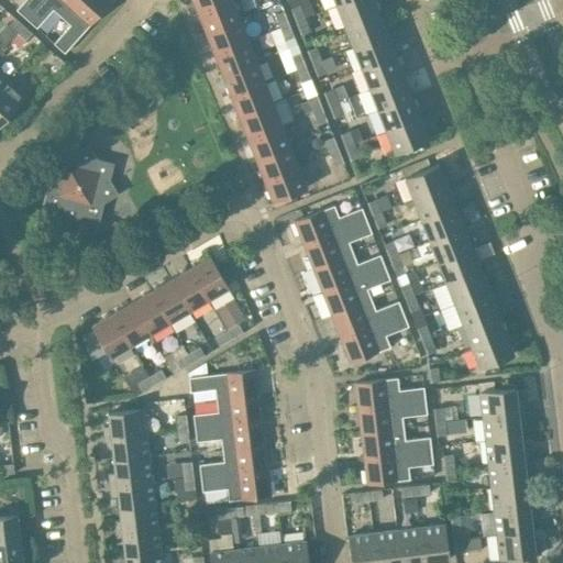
[(26,19),(42,0),(24,0),(15,10),(26,19)]
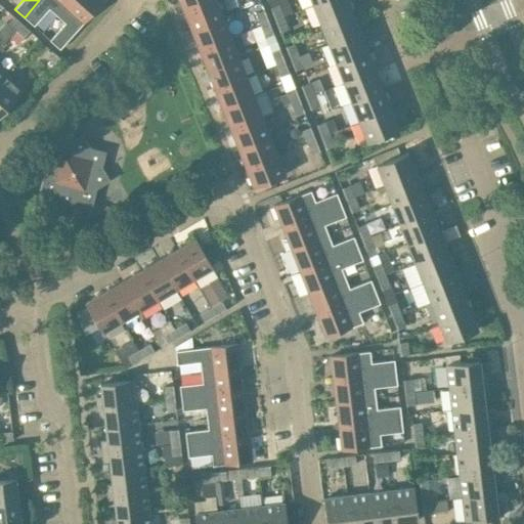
[(57,15),(71,0),(39,0),(25,17),(34,26),(49,9),(57,15)]
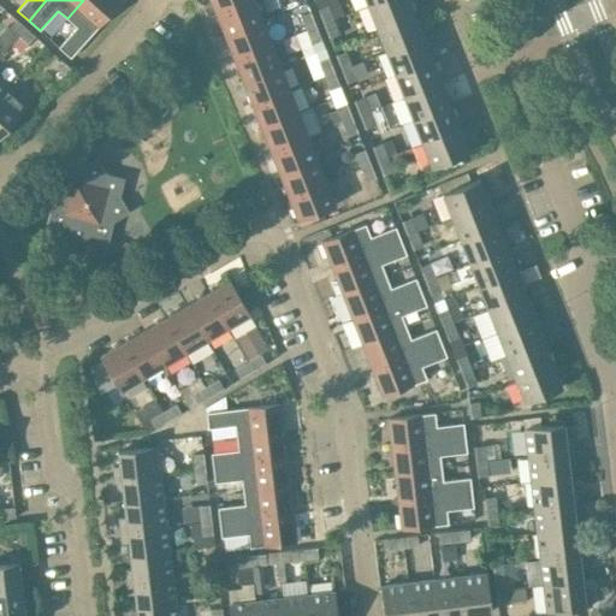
[(70,58),(119,3),(116,0),(83,0),(67,18),(76,27),(58,47),(70,58)]
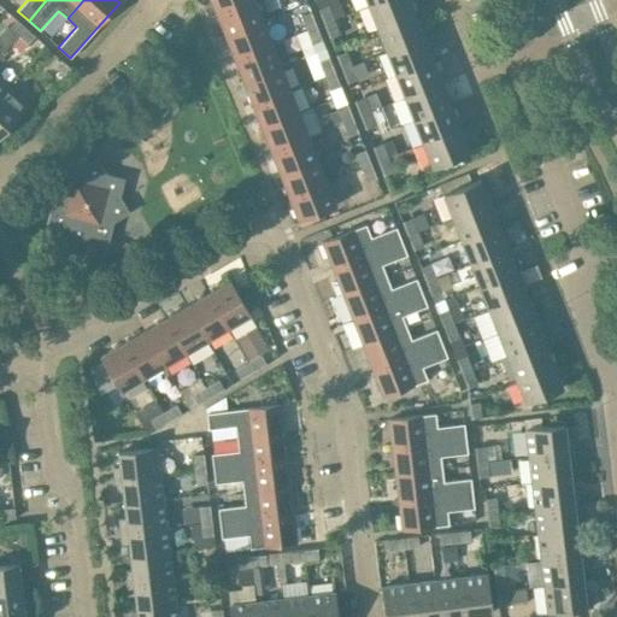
[(247,0),(211,0),(216,12),(247,0)]
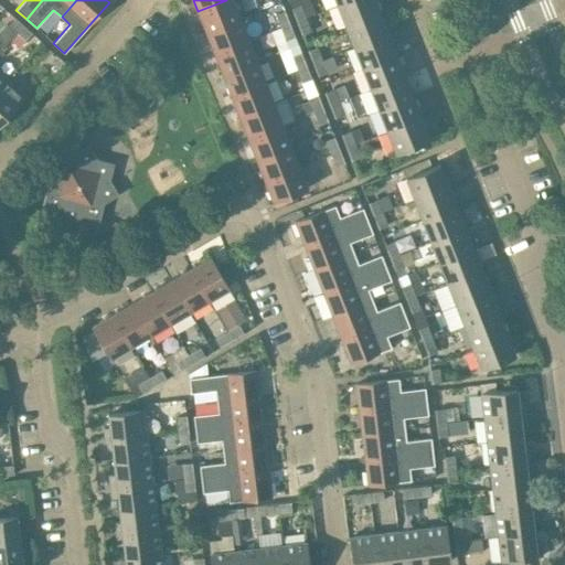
[(206,33),(241,20),(233,0),(226,0),(198,11),(206,33)]
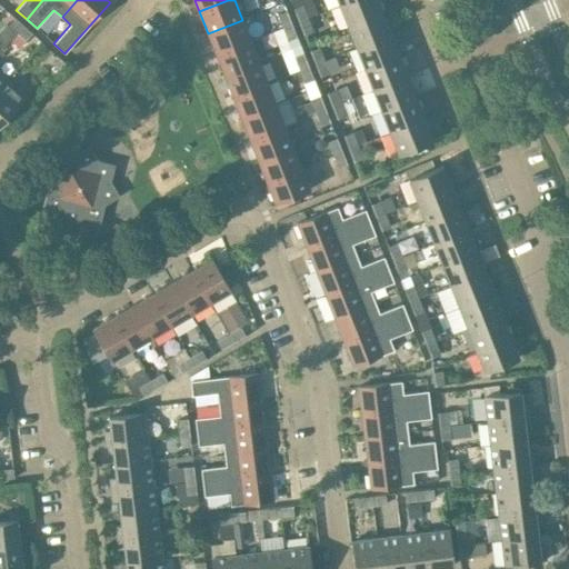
[(348,28),(382,15),(377,0),(355,0),(340,6),(348,28)]
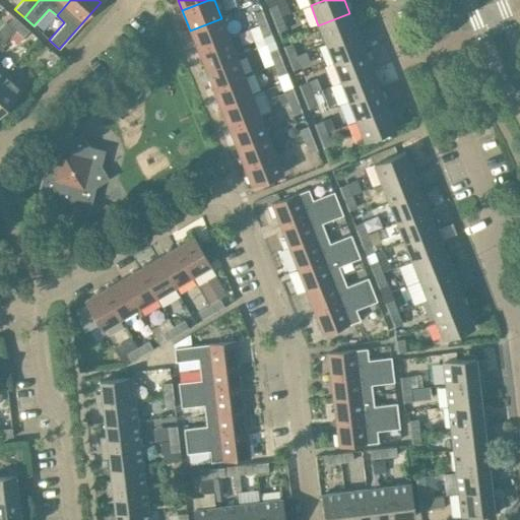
[(281,16),(276,5),(268,8),(273,19),(281,16)]
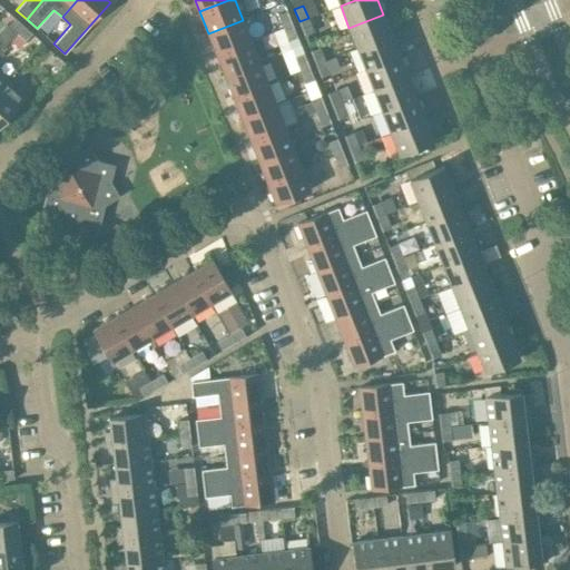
[(293,25),(287,11),(278,15),(284,28),(293,25)]
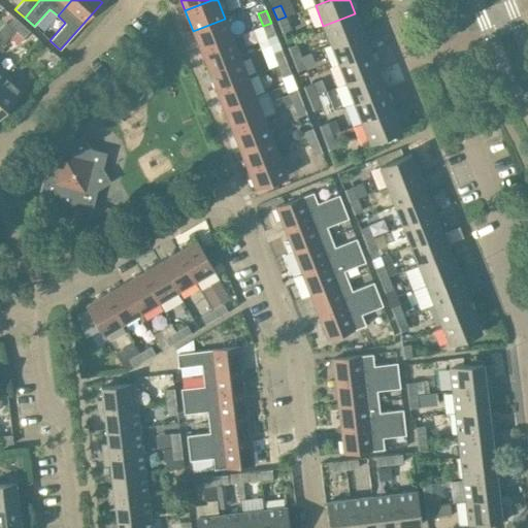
[(331,44),(363,32),(355,13),(323,26),(331,44)]
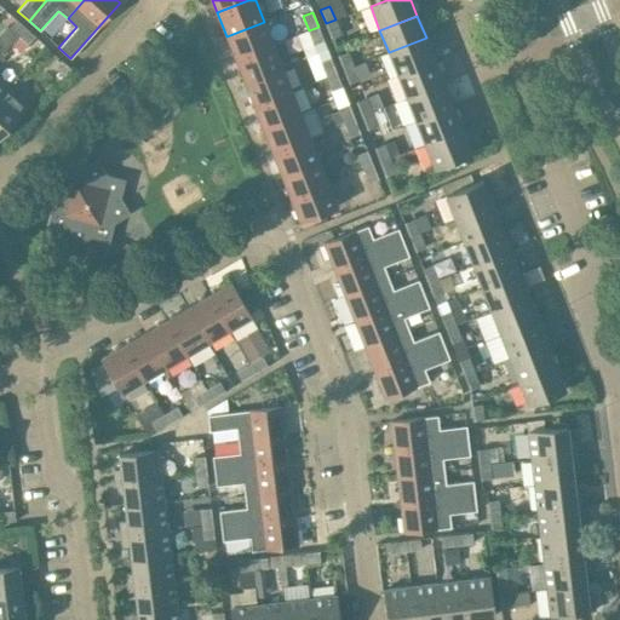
[(18,35),(26,28),(17,19),(10,28),(18,35)]
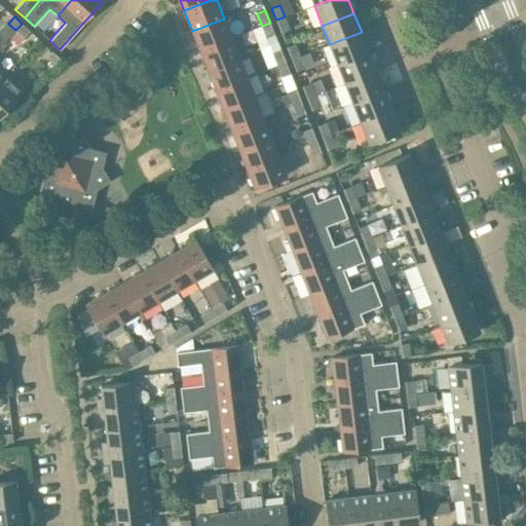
[(289,29),(285,16),(276,20),(280,32),(289,29)]
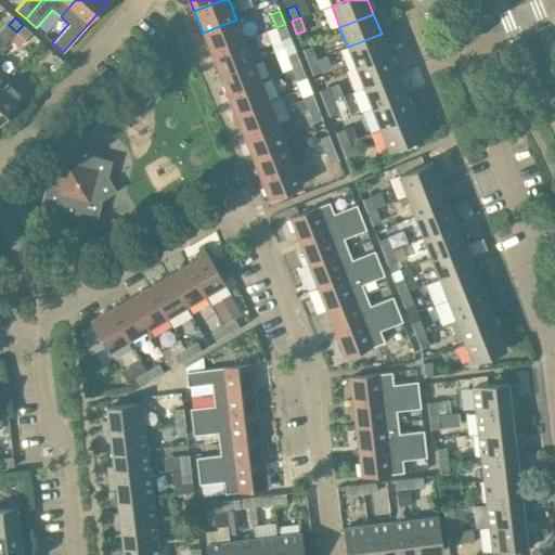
[(245,40),(236,20),(203,33),(211,54),(245,40)]
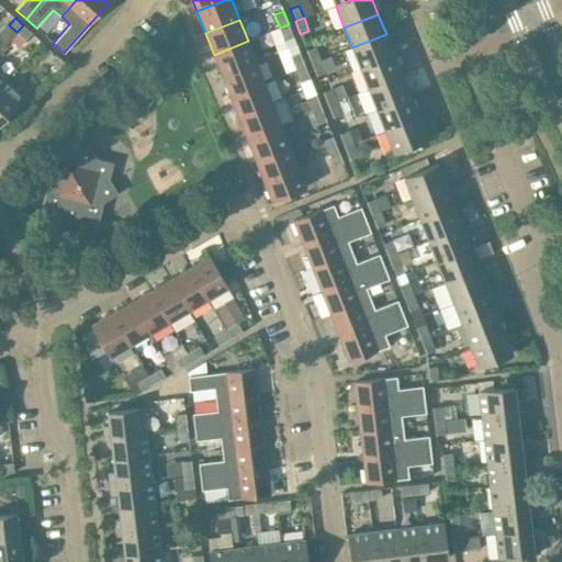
[(293,36),(289,24),(280,27),(284,41),(293,36)]
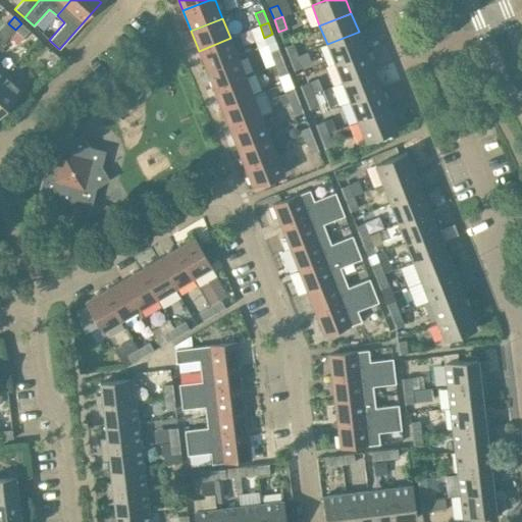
[(23,37),(30,31),(21,23),(15,30),(23,37)]
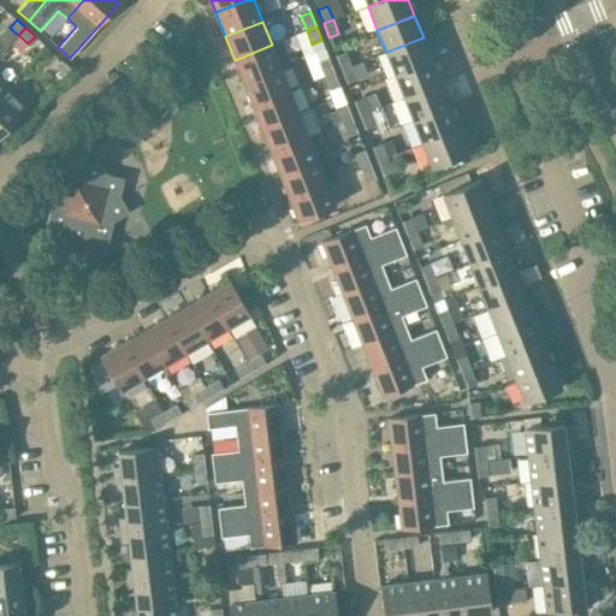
[(395,73),(432,58),(424,37),(386,52),(395,73)]
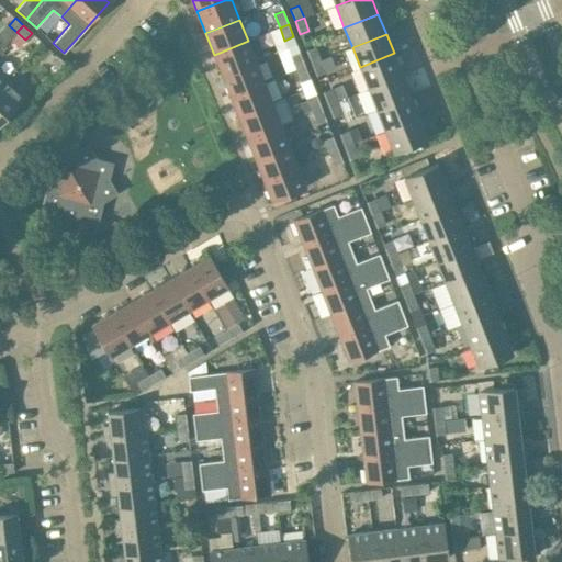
[(256,60),(248,41),(214,55),(222,74),(256,60)]
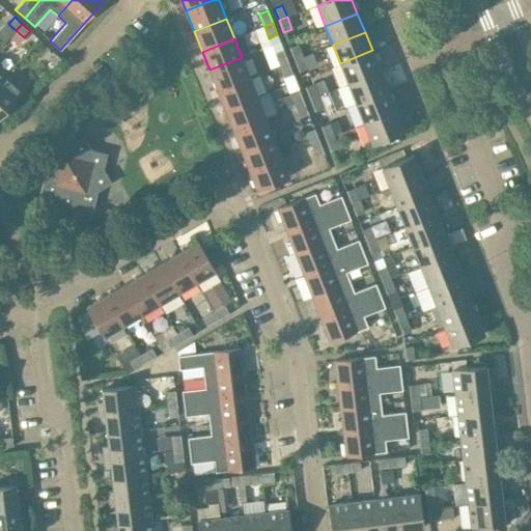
[(303,56),(298,45),(289,48),(295,60),(303,56)]
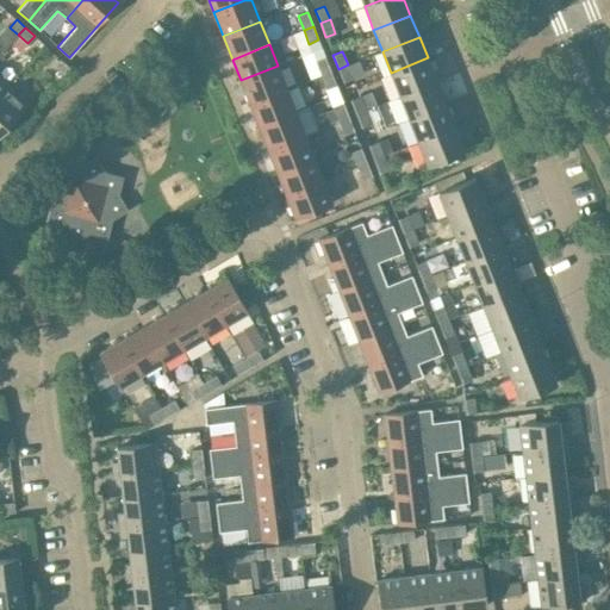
[(331,72),(325,57),(316,62),(322,75),(331,72)]
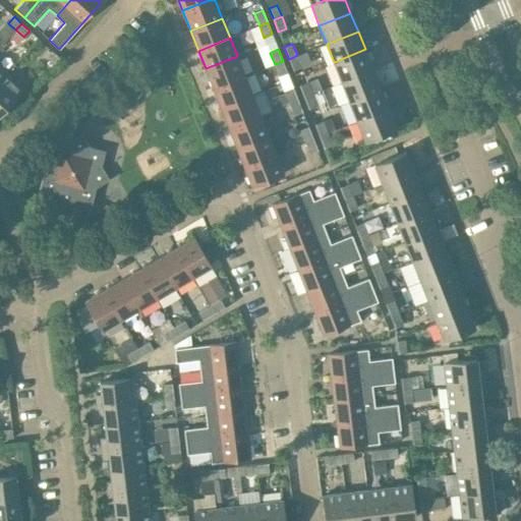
[(372,69),(365,49),(334,62),(341,81),(372,69)]
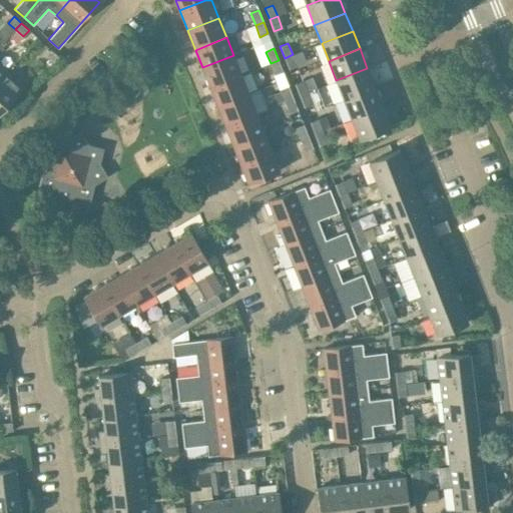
[(61,59),(53,52),(47,58),(55,65),(61,59)]
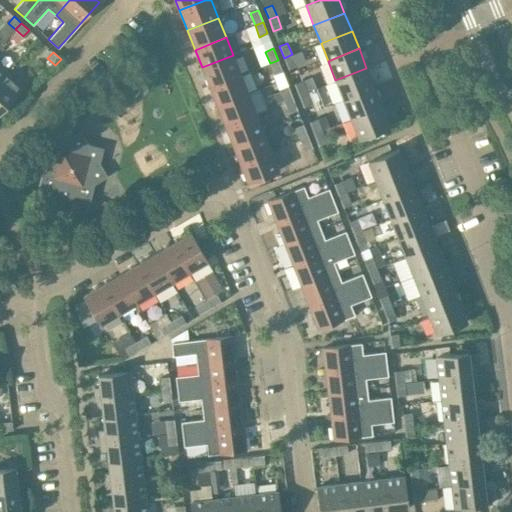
[(296,66),(292,54),(284,58),(288,69),(296,66)]
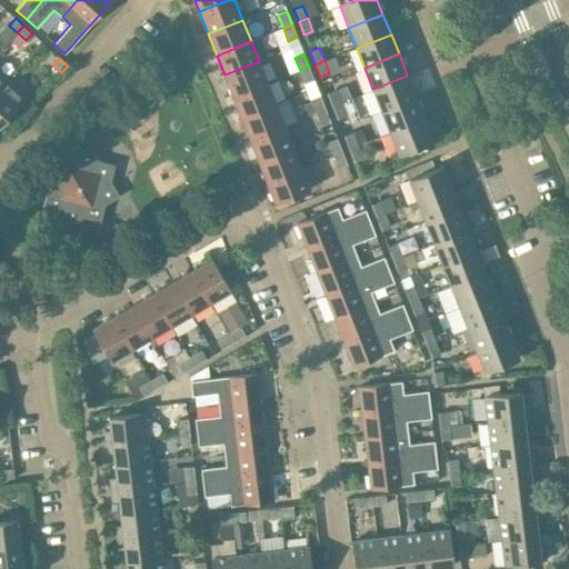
[(268,83),(259,61),(225,75),(233,97),(268,83)]
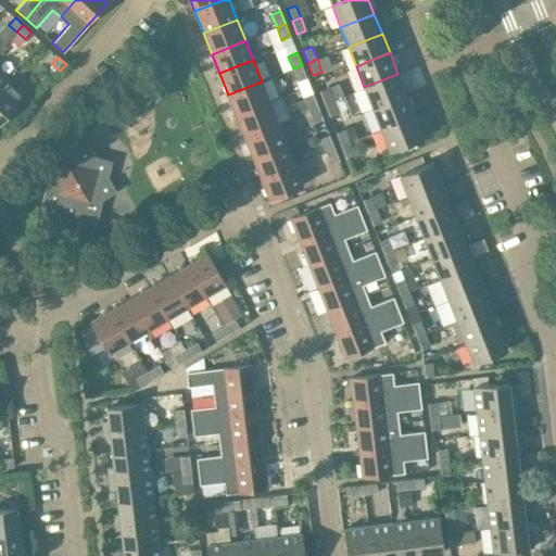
[(307,78),(302,65),(293,68),(298,81),(307,78)]
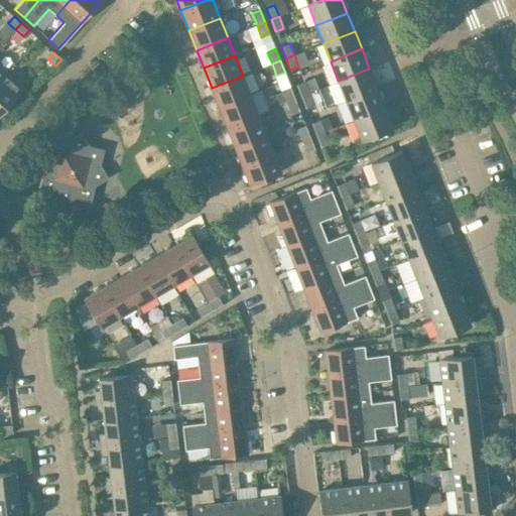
[(378,90),(369,69),(338,81),(347,102),(378,90)]
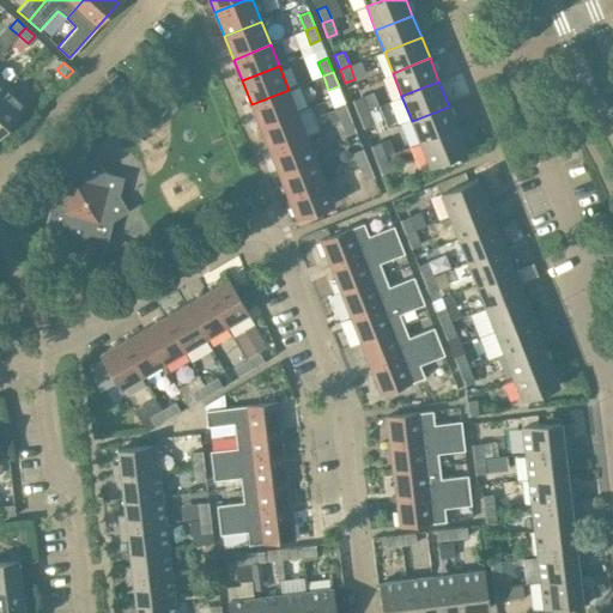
[(0,134),(28,104),(7,86),(0,93),(0,134)]
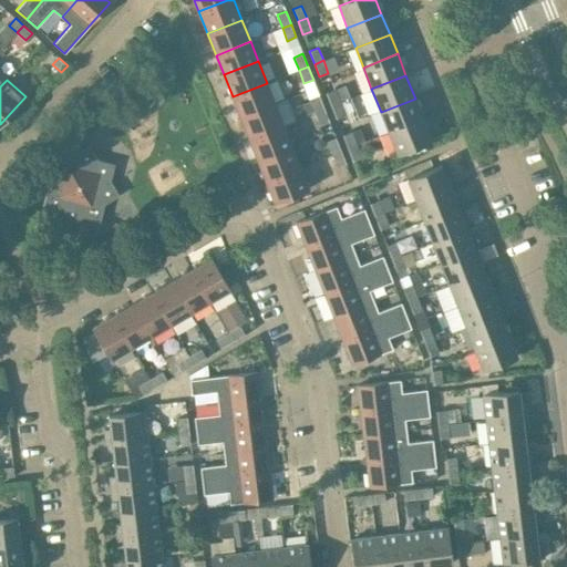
[(241,119),(276,105),(267,83),(233,96),(241,119)]
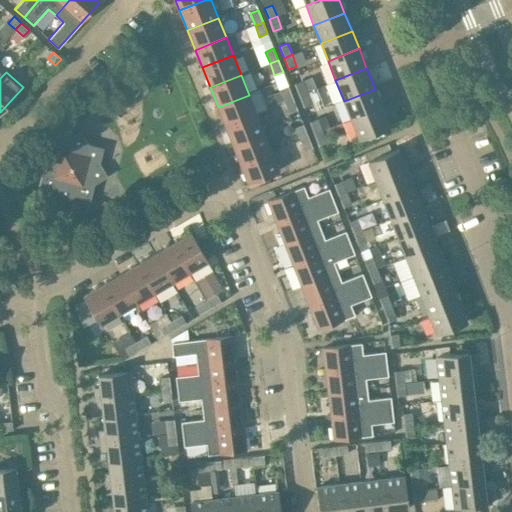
[(307,93),(302,81),(294,84),(299,96),(307,93)]
